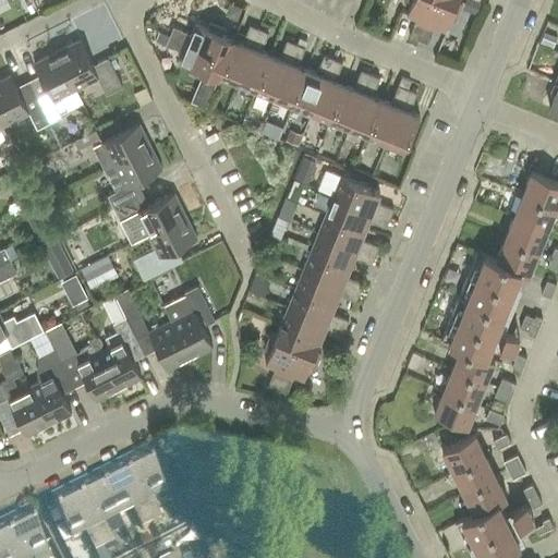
[(7,16),(15,12),(10,0),(7,0),(0,3),(7,16)]
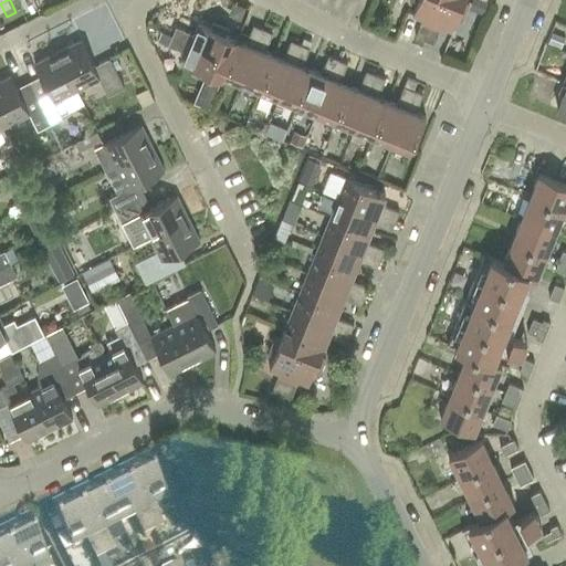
[(426,40),(441,0),(412,0),(418,2),(413,14),(423,18),(416,37),(426,40)]
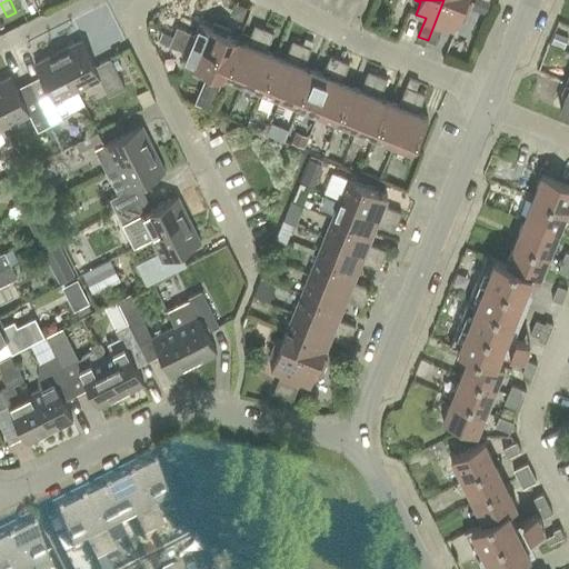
[(467,1),(466,0),(443,0),(428,40),(437,45),(445,26),(455,30),(459,18),(465,20),(471,3),(467,1)]
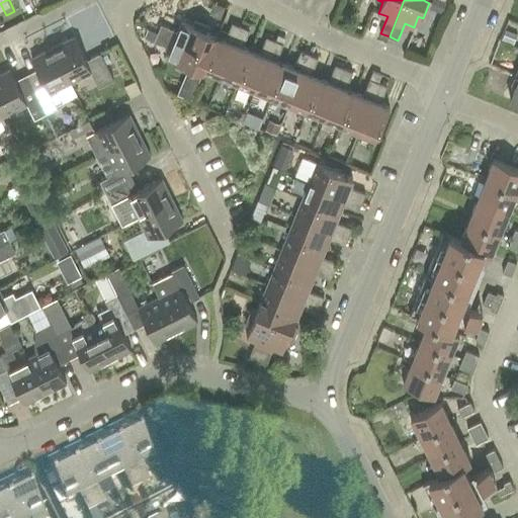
[(443,13),(447,3),(438,0),(433,0),(430,7),(443,13)]
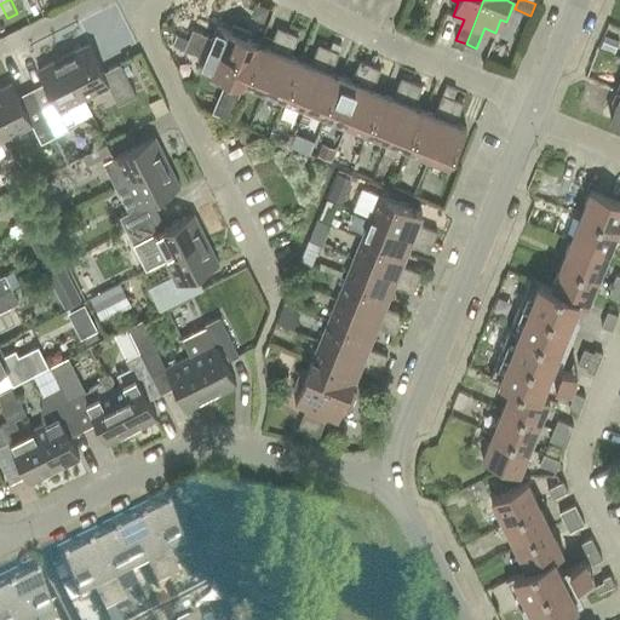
[(193,23),(178,17),(173,32),(187,38),(193,23)]
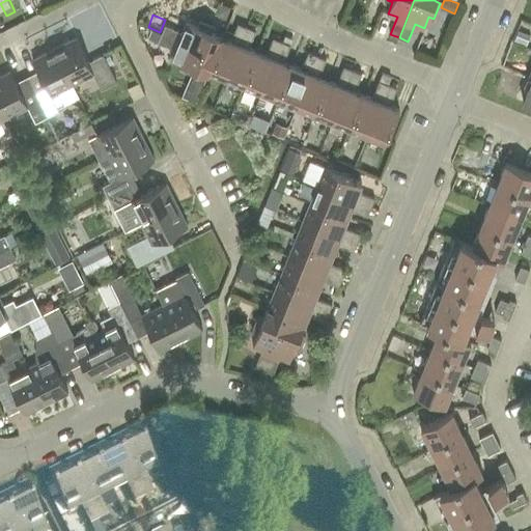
[(215,55),(222,37),(214,33),(216,28),(199,22),(197,27),(187,23),(183,32),(166,25),(162,34),(215,55)]
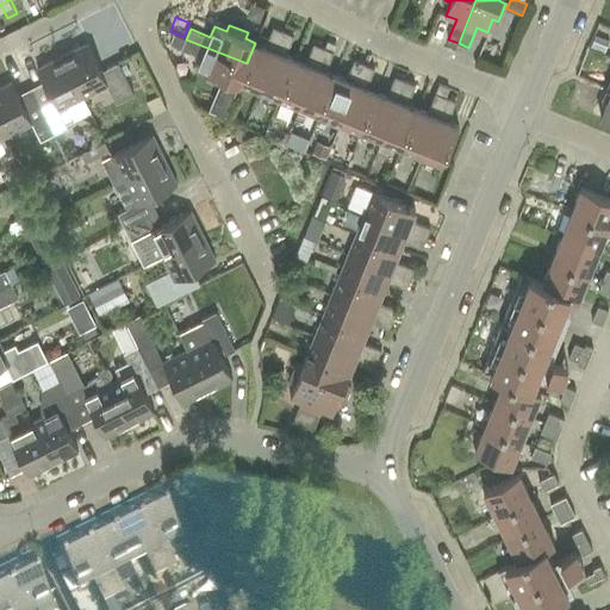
[(259,93),(284,31),(274,27),(266,47),(255,43),(247,63),(238,85),(259,93)]
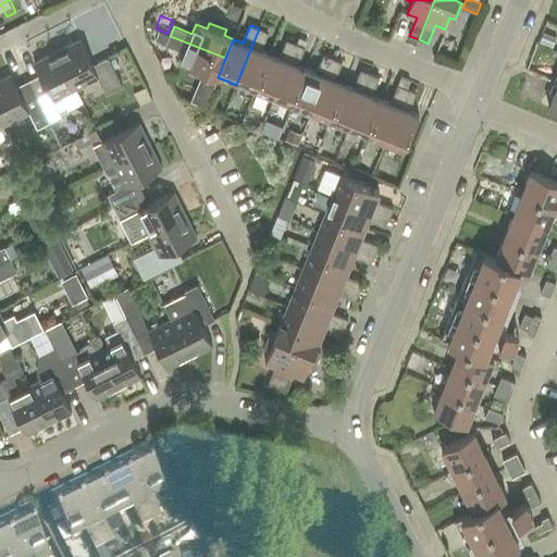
[(255,93),(270,53),(261,50),(269,33),(259,28),(236,85),(255,93)]
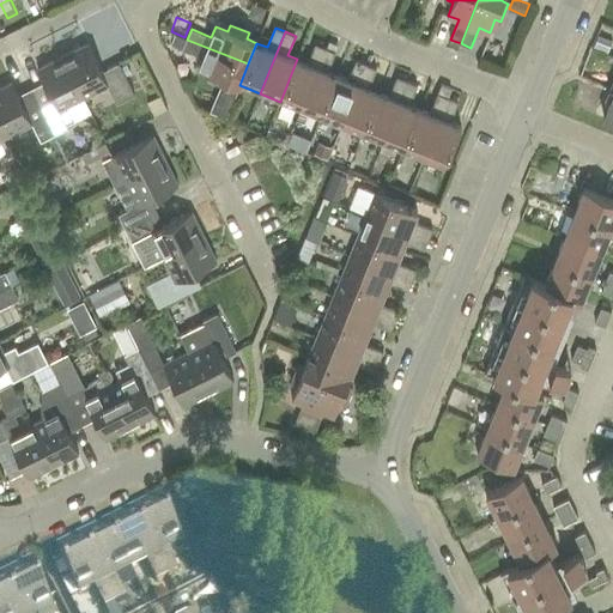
[(171,44),(183,49),(187,40),(175,35),(171,44)]
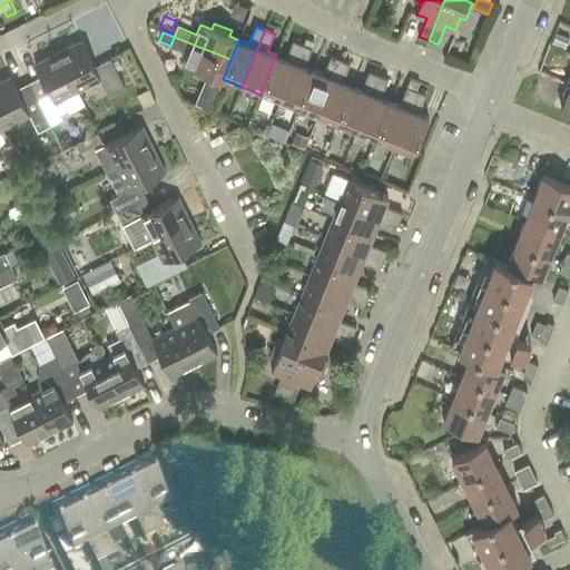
[(569,38),(558,33),(553,46),(566,50),(569,40),(569,38)]
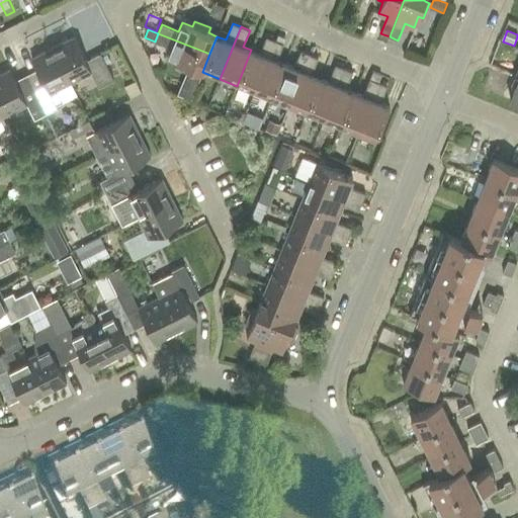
[(209,54),(158,33),(155,41),(171,49),(167,58),(178,62),(176,67),(192,73),(194,68),(202,72),(209,54)]
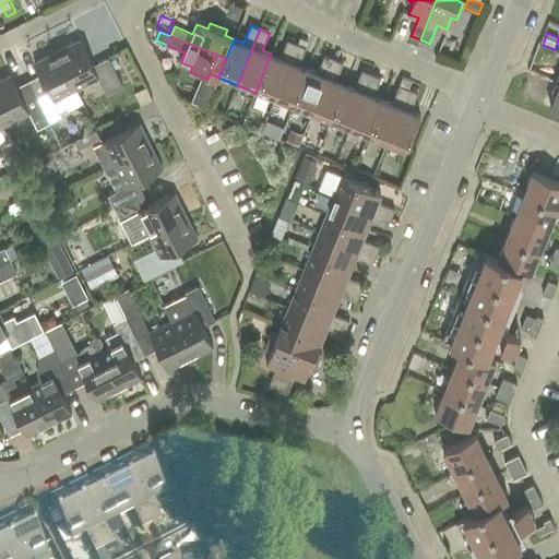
[(80,39),(57,51),(76,88),(98,78),(107,94),(123,86),(109,58),(93,66),(80,39)]
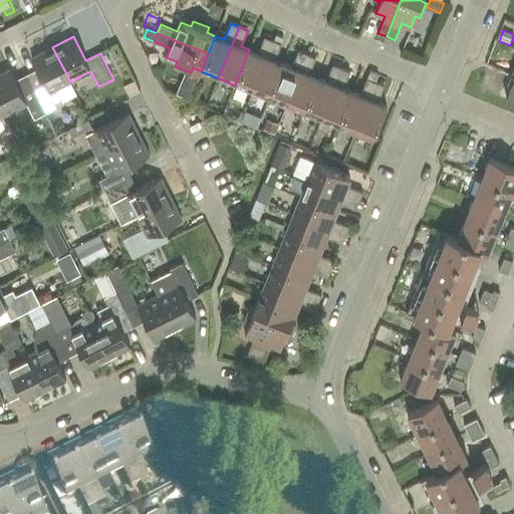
[(252,92),(273,40),(265,36),(258,53),(249,49),(235,85),(252,92)]
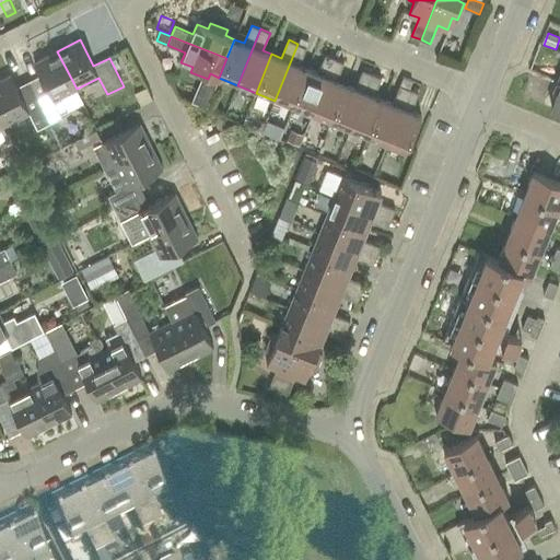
[(293,107),(308,69),(300,66),(307,47),(298,44),(275,101),(293,107)]
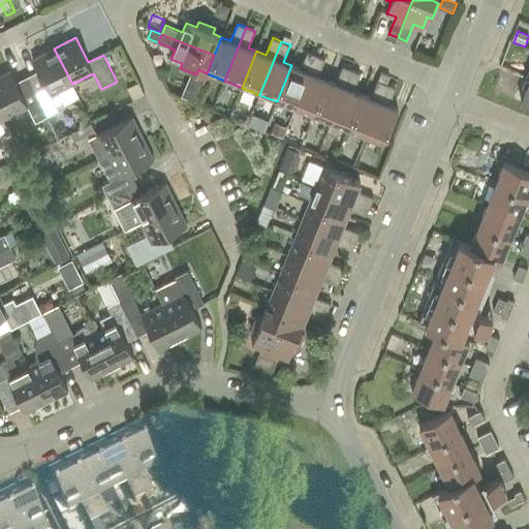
[(72,84),(54,49),(33,59),(44,84),(33,90),(48,117),(59,111),(58,109),(65,104),(58,91),(72,84)]
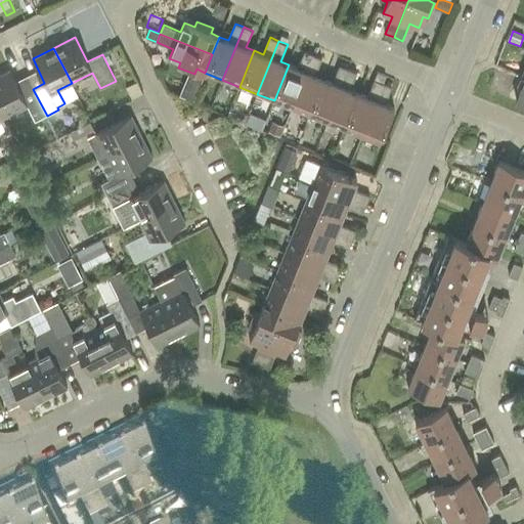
[(292,107),(313,55),(305,51),(298,69),(289,64),(274,100),(292,107)]
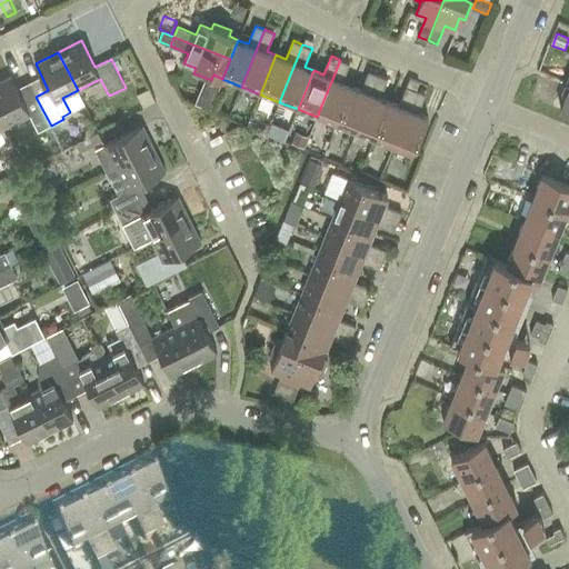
[(336,125),(351,86),(342,82),(350,63),(340,60),(317,117),(336,125)]
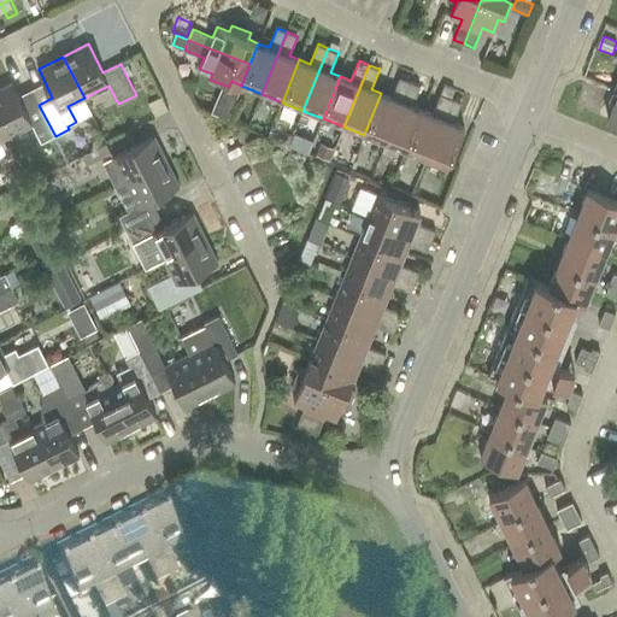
[(385,144),(410,81),(400,77),(392,98),(381,93),(364,135),(385,144)]
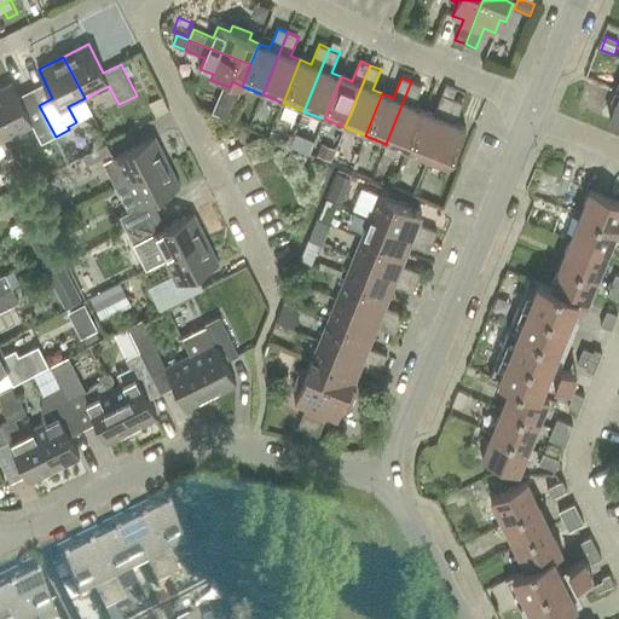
[(406,152),(424,110),(414,105),(422,86),(411,81),(386,144),(406,152)]
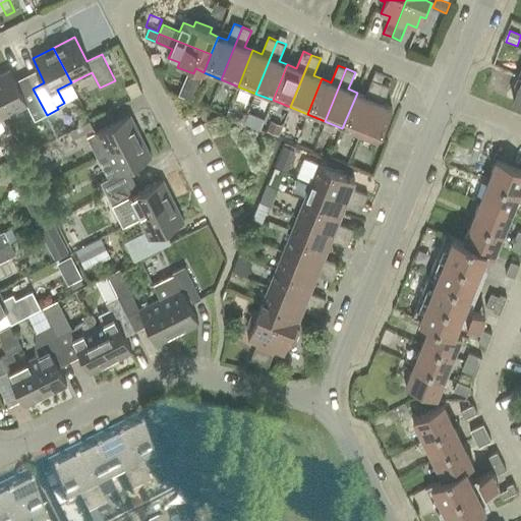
[(47,115),(33,89),(21,94),(10,69),(0,74),(0,103),(6,116),(27,105),(35,121),(47,115)]
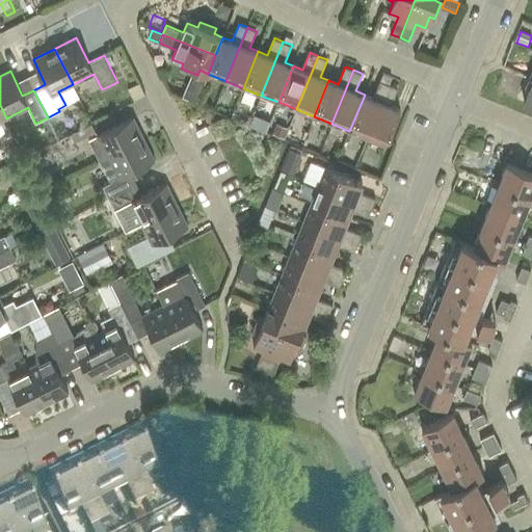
[(367,138),(389,84),(380,81),(373,98),(365,95),(349,131),(367,138)]
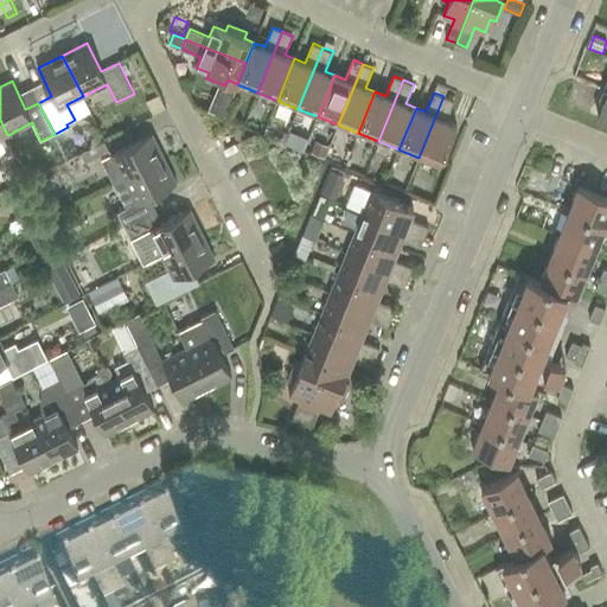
[(166,108),(159,94),(146,100),(153,115),(166,108)]
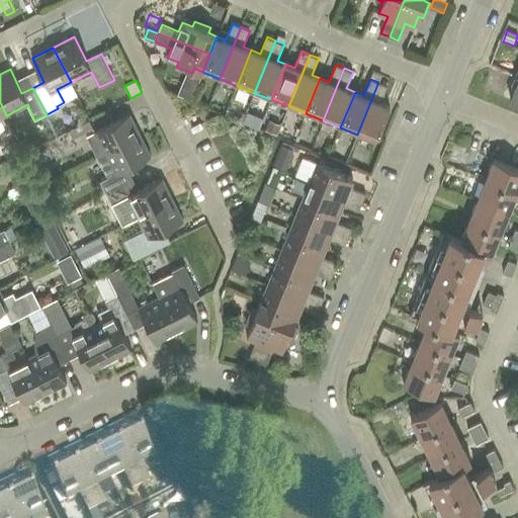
[(375,142),(390,106),(380,102),(387,86),(378,82),(357,135),(375,142)]
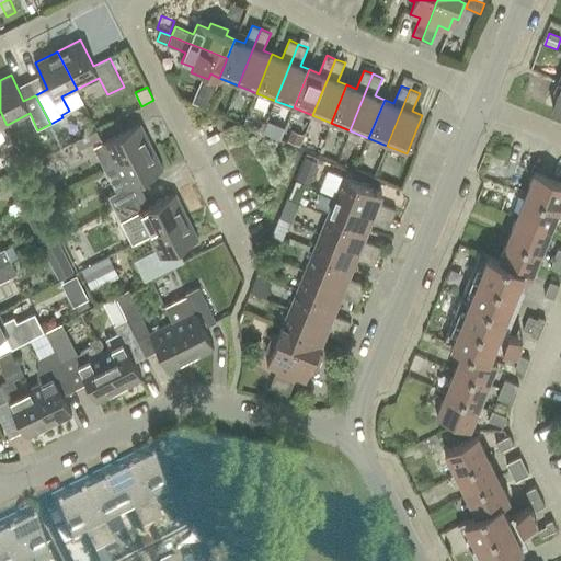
[(106,170),(152,146),(140,124),(94,147),(106,170)]
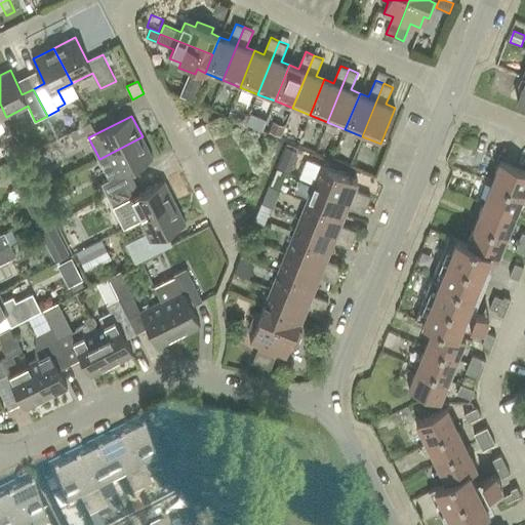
[(264,122),(254,118),(251,125),(260,129),(264,122)]
